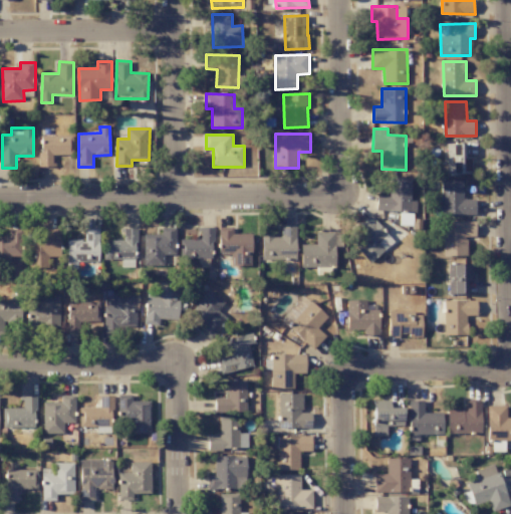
[(74,136),(41,136),(42,167),(54,167),(54,156),(74,155),(74,136)]
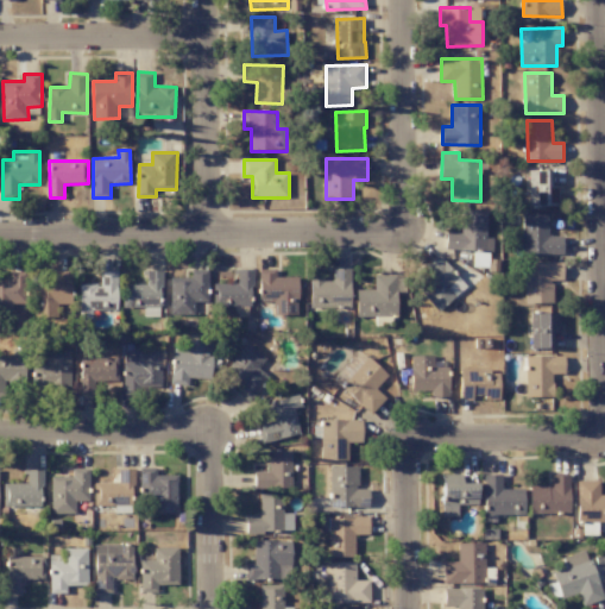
[(530,207),(561,206),(561,186),(552,186),(552,170),(530,170),(530,207)]
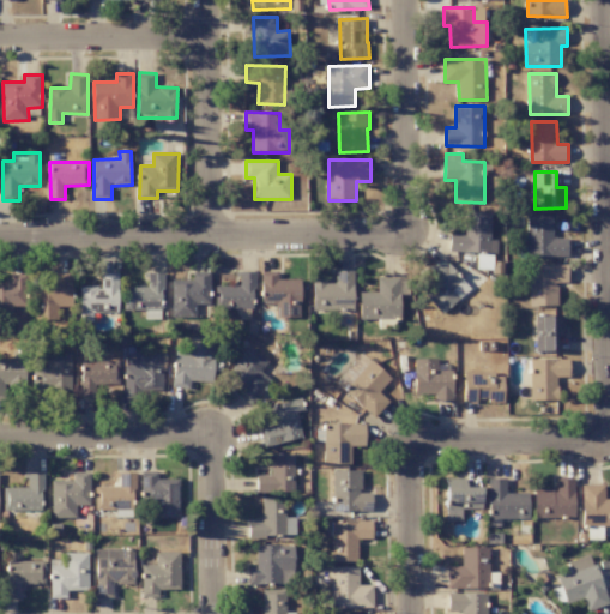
[(491,240),(493,212),(466,211),(465,234),(452,234),(451,252),(499,253),(499,241),(491,240)]
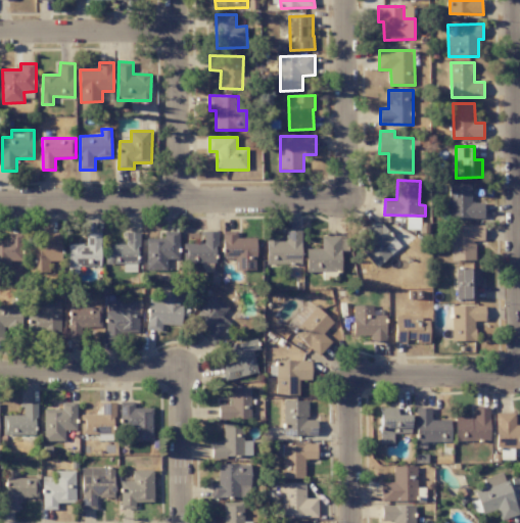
[(485,203),(473,203),(473,184),(451,184),(452,220),(485,219),(485,203)]
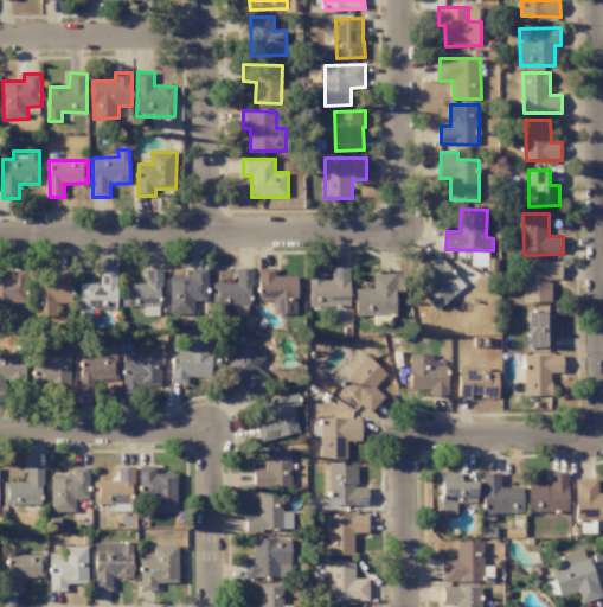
[(418,288),(438,311),(467,285),(438,255),(424,268),(431,276),(418,288)]
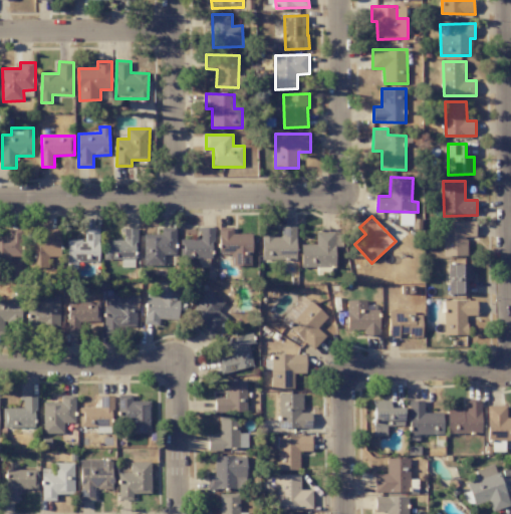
[(445,256),(469,256),(469,237),(477,237),(477,222),(445,222),(445,256)]
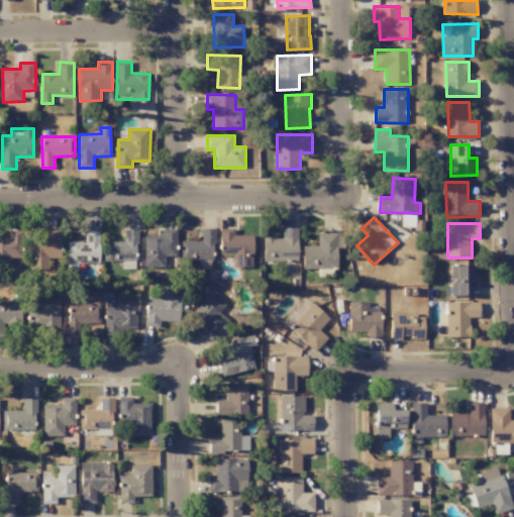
[(221,255),(234,255),(234,267),(254,267),(254,235),(235,235),(235,228),(221,228),(221,255)]
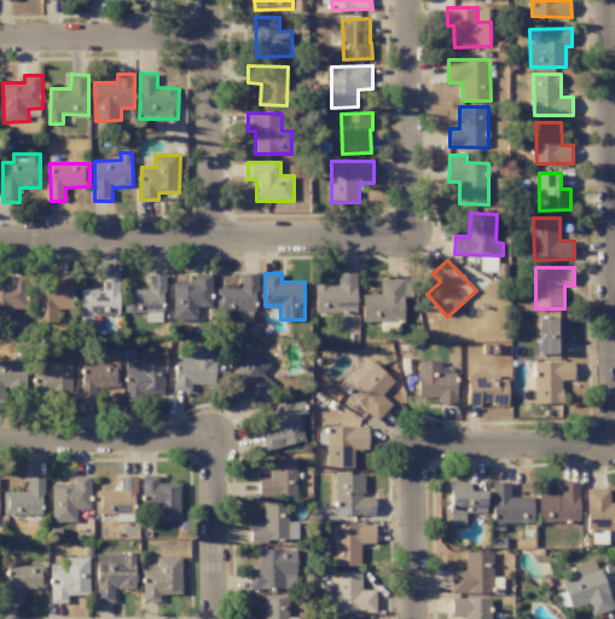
[(358,273),(340,273),(340,285),(317,285),(318,313),(359,312),(358,273)]
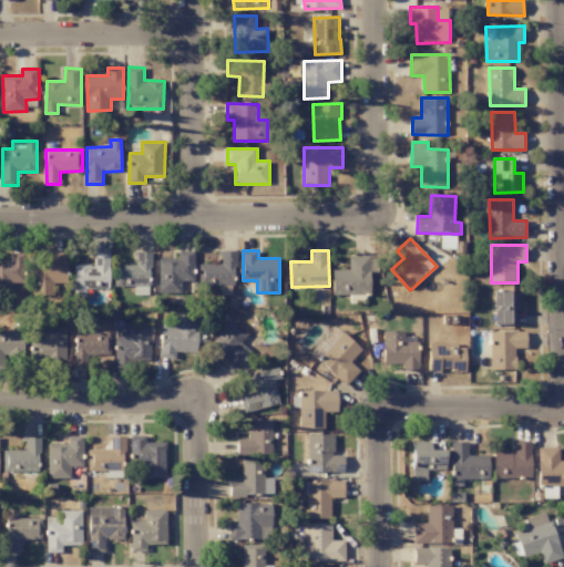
[(111,251),(94,253),(95,265),(75,265),(77,297),(88,297),(88,288),(111,288),(111,251)]
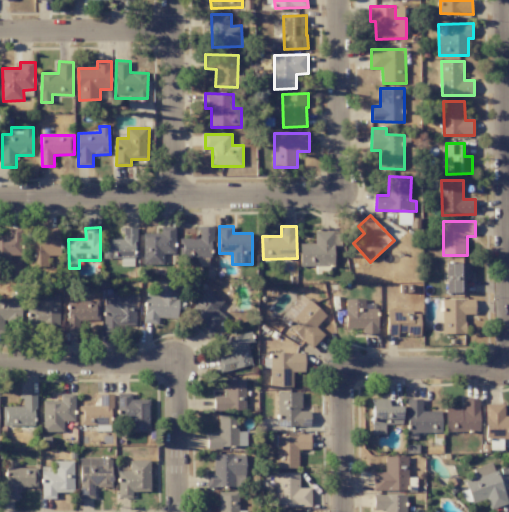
[(137,228),(125,227),(124,240),(105,240),(105,259),(122,259),(122,266),(136,266),(137,228)]
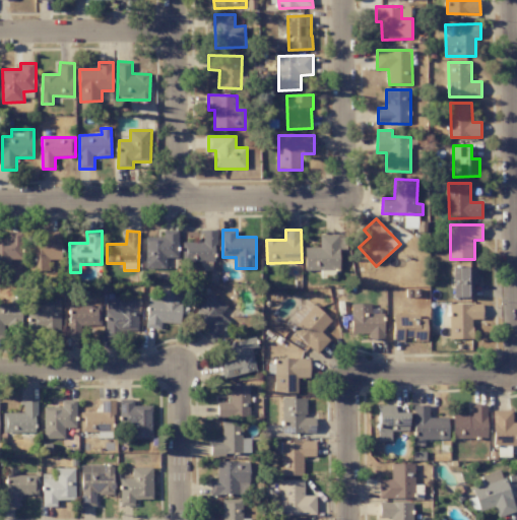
[(168,268),(168,258),(180,258),(179,231),(165,231),(165,237),(146,238),(147,269),(168,268)]
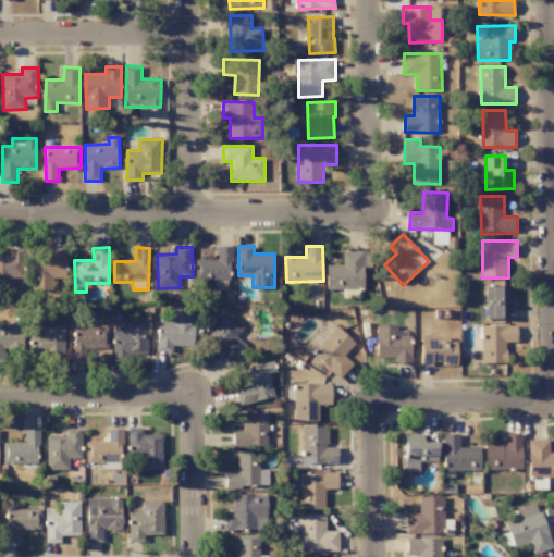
[(196,260),(197,281),(216,280),(217,289),(232,288),(231,247),(218,247),(218,259),(196,260)]
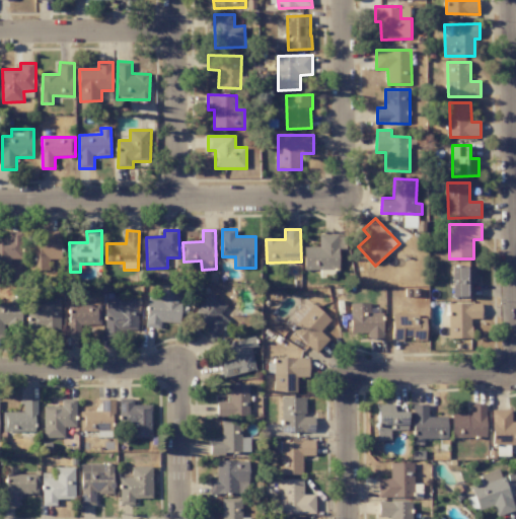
[(63,231),(49,231),(49,238),(29,238),(29,257),(34,257),(33,270),(50,271),(51,258),(63,260),(63,231)]
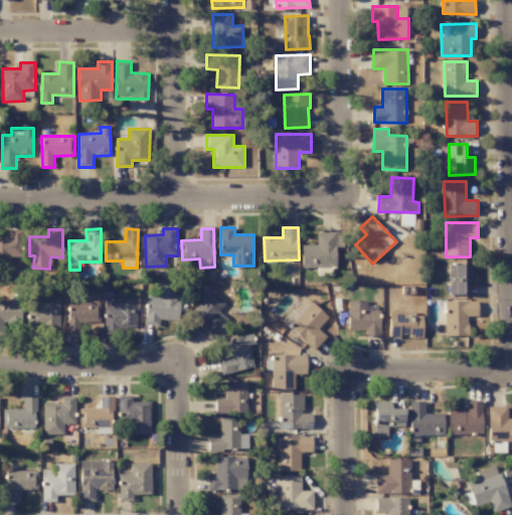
[(337,268),(338,246),(345,246),(345,233),(318,233),(318,245),(304,244),(303,267),(337,268)]
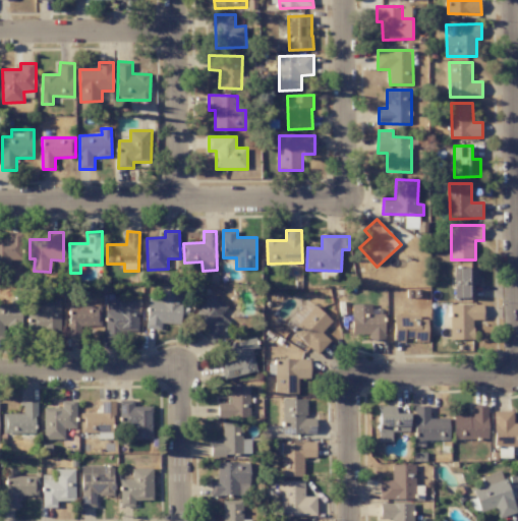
[(456,299),(474,298),(474,285),(481,285),(480,268),(456,268),(456,299)]
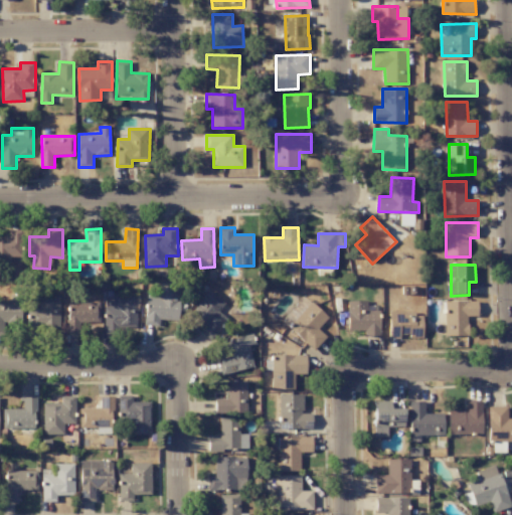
[(146,325),(161,325),(161,320),(179,320),(181,289),(161,288),(161,298),(147,297),(146,325)]
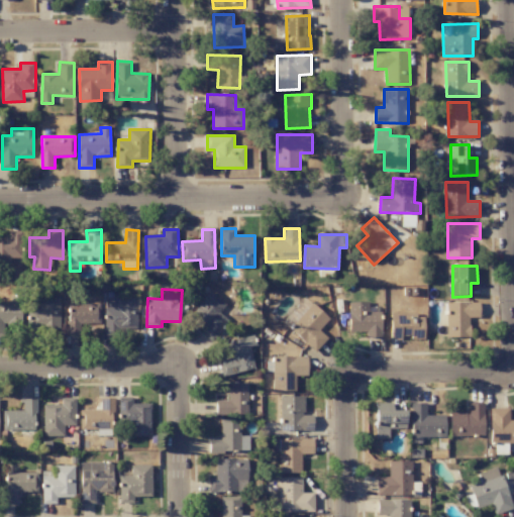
[(202,332),(213,341),(230,320),(221,312),(227,304),(211,292),(193,315),(207,326),(202,332)]
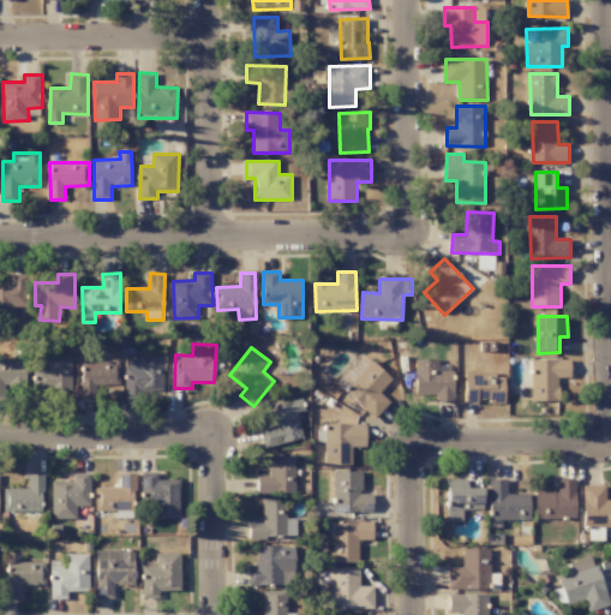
[(0,399),(6,400),(6,386),(28,386),(28,353),(15,353),(15,360),(0,360),(0,399)]
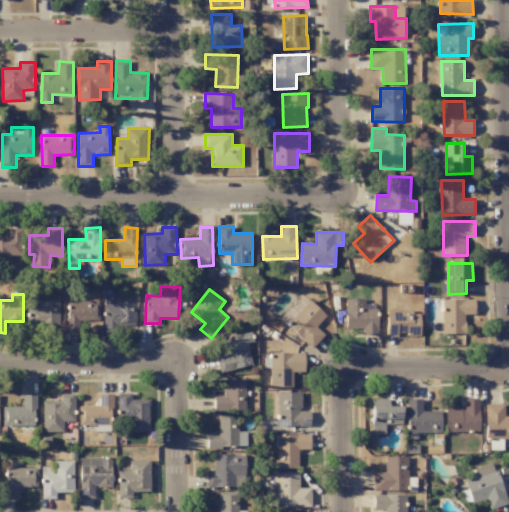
[(137,325),(137,294),(105,294),(105,332),(120,332),(120,326),(137,325)]
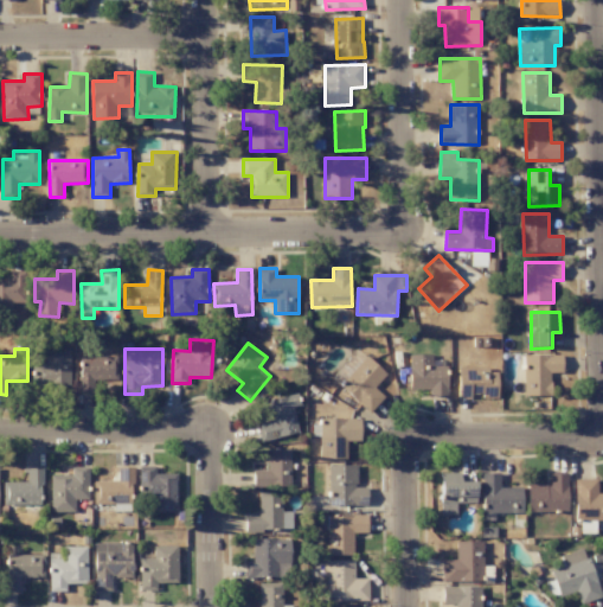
[(72,350),(47,350),(47,363),(36,363),(36,389),(71,389),(72,350)]
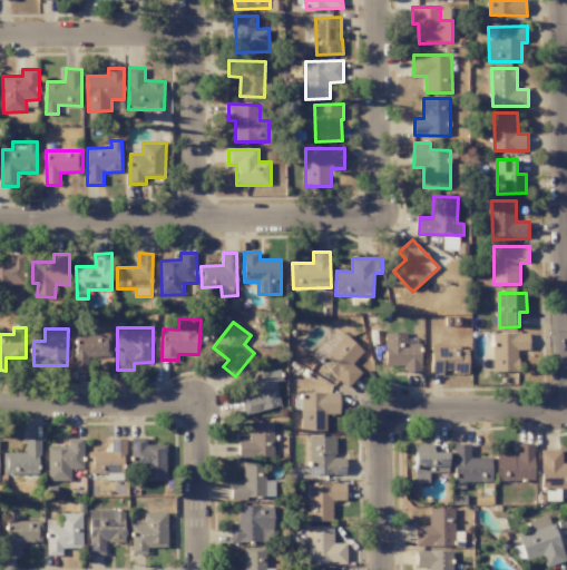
[(365,352),(340,328),(328,342),(334,347),(321,363),(349,389),(363,373),(354,364),(365,352)]
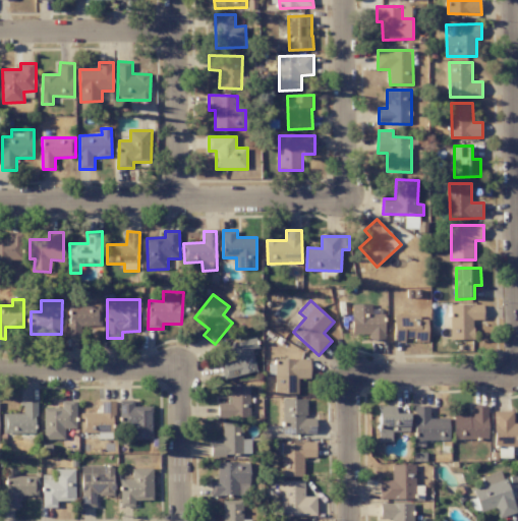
[(373,304),(353,304),(354,335),(370,335),(370,340),(386,340),(386,314),(373,314),(373,304)]
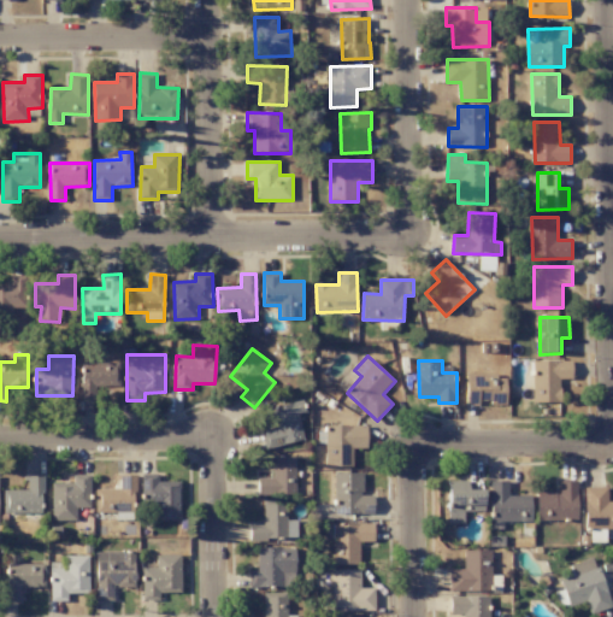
[(573,360),(534,362),(535,403),(561,401),(561,378),(575,378),(573,360)]
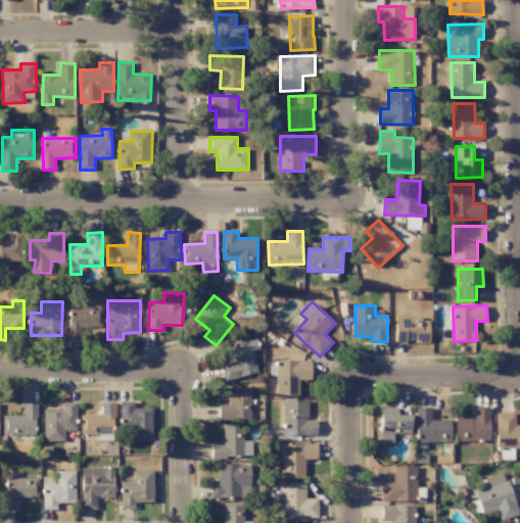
[(103,307),(71,307),(69,339),(82,339),(83,327),(102,328),(103,307)]
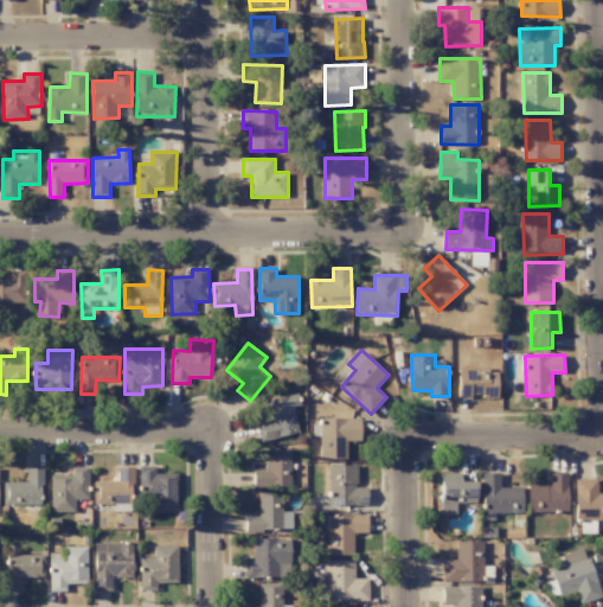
[(460,398),(472,398),(472,397),(499,397),(500,369),(461,369),(460,398)]
